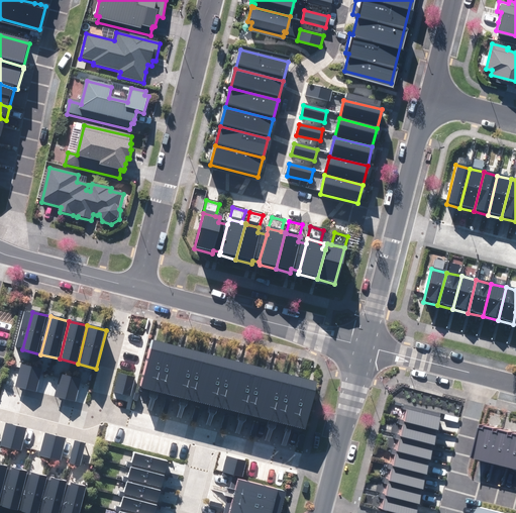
[(152,341),(140,387),(303,429),(315,383),(152,341)]
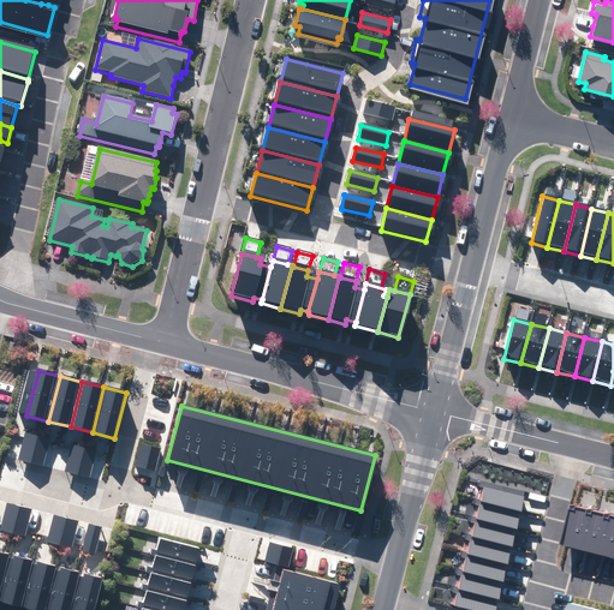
[(19,460),(31,464),(39,436),(27,434),(19,460)]
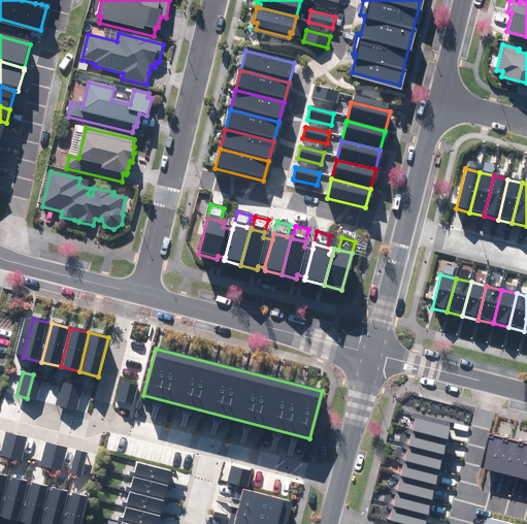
[(27,398),(37,400),(43,378),(33,374),(27,398)]
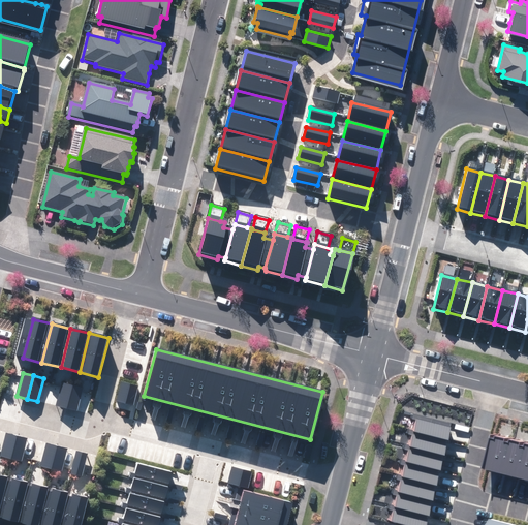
[(55,406),(65,409),(71,385),(61,383),(55,406)]
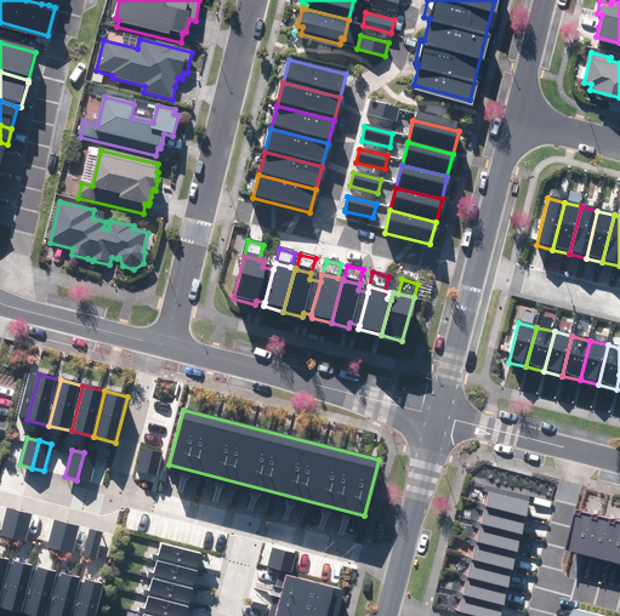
[(77,480),(89,483),(96,456),(84,452),(77,480)]
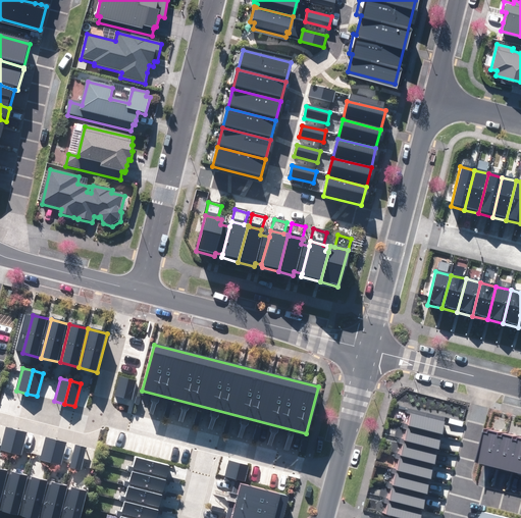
[(406,425),(440,433),(444,419),(410,410),(406,425)]
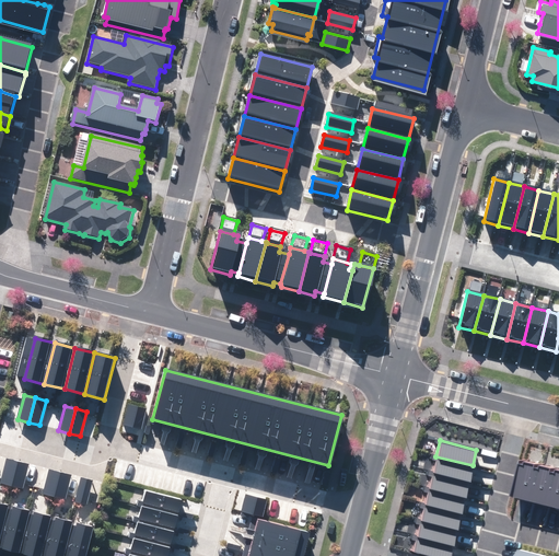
[(432,472),(468,482),(473,465),(435,456),(432,472)]
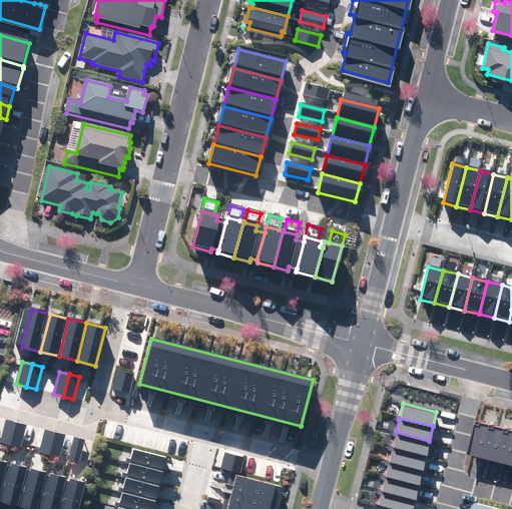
[(1,443),(11,446),(17,423),(7,420),(1,443)]
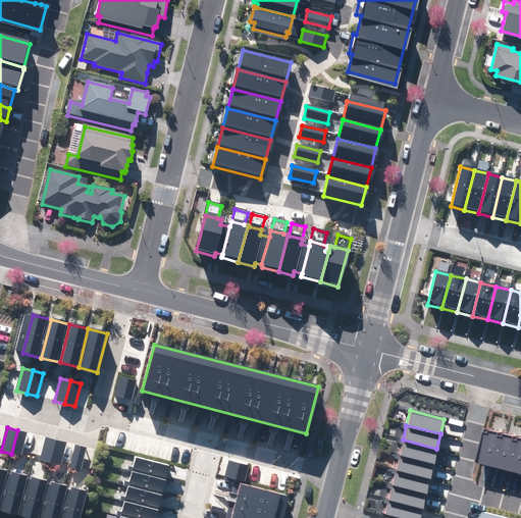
[(495,429),(486,464),(501,467),(510,433),(495,429)]
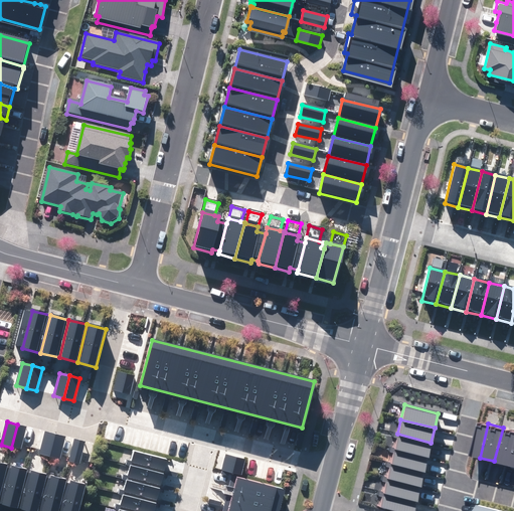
[(11,448),(21,450),(27,428),(17,424),(11,448)]
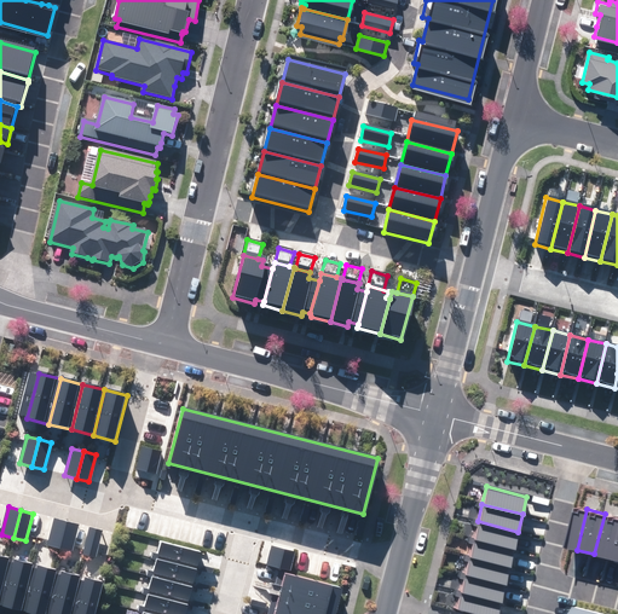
[(617,517),(605,514),(594,554),(612,559),(617,536),(617,517)]
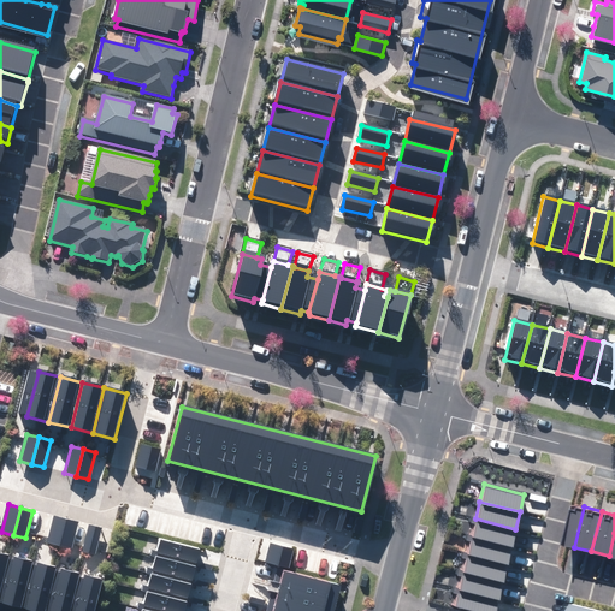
[(48,544),(60,547),(67,520),(55,516),(48,544)]
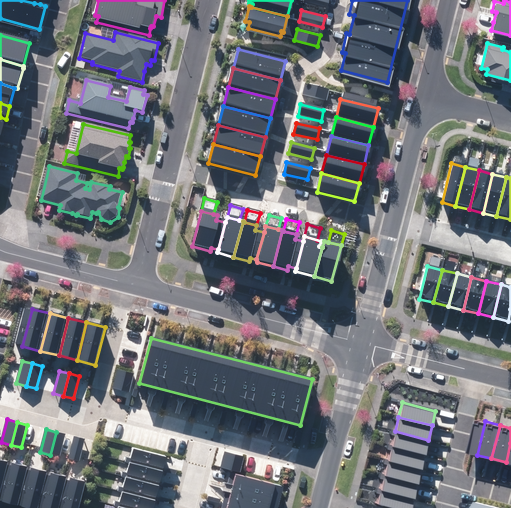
[(391,446),(424,454),(428,440),(395,431),(391,446)]
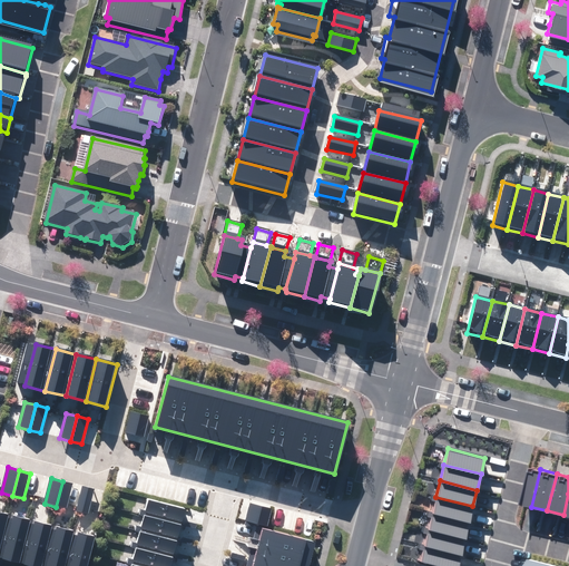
[(56,507),(67,509),(74,485),(62,481),(56,507)]
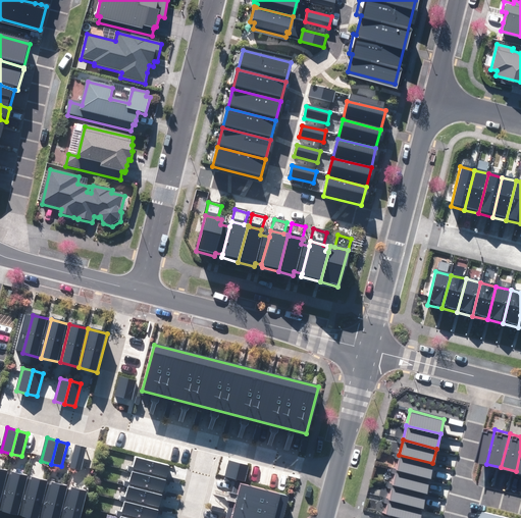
[(70,468),(82,471),(88,448),(76,445),(70,468)]
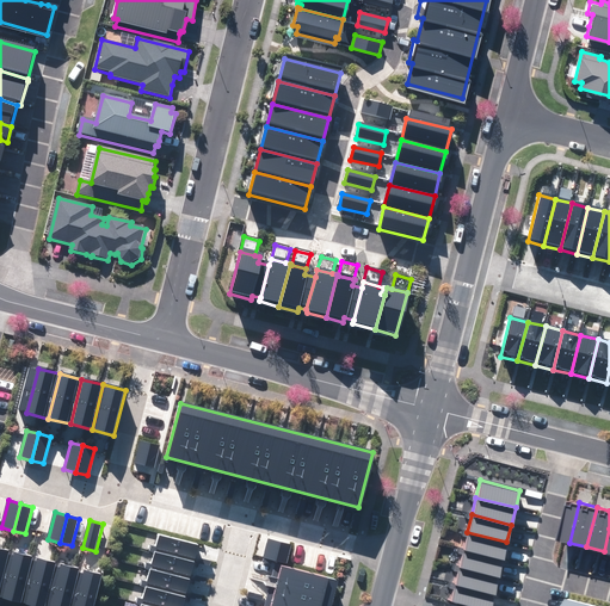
[(463,549),(503,560),(506,542),(467,532),(463,549)]
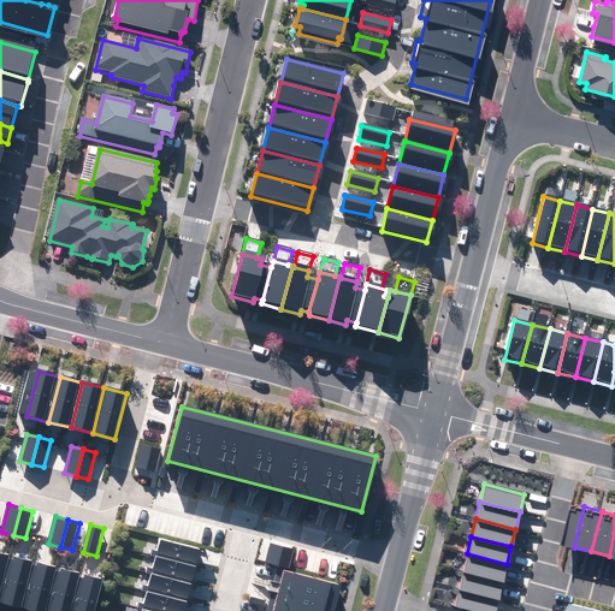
[(155,555),(196,565),(200,549),(160,538),(155,555)]
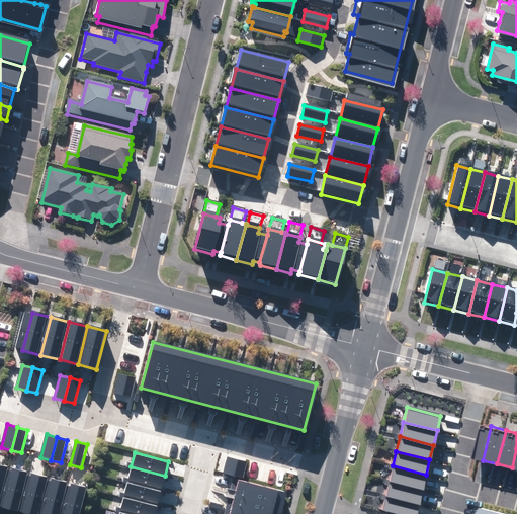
[(224,473),(244,479),(248,462),(228,457),(224,473)]
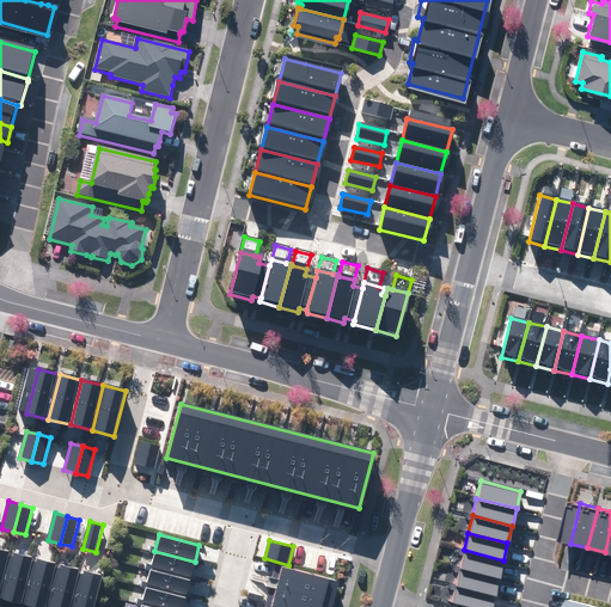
[(0,598),(2,599),(14,552),(0,549),(0,598)]
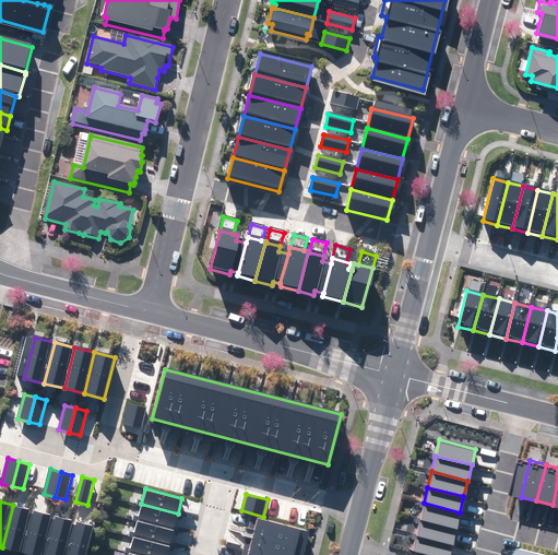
[(419,519),(455,528),(460,512),(424,503),(419,519)]
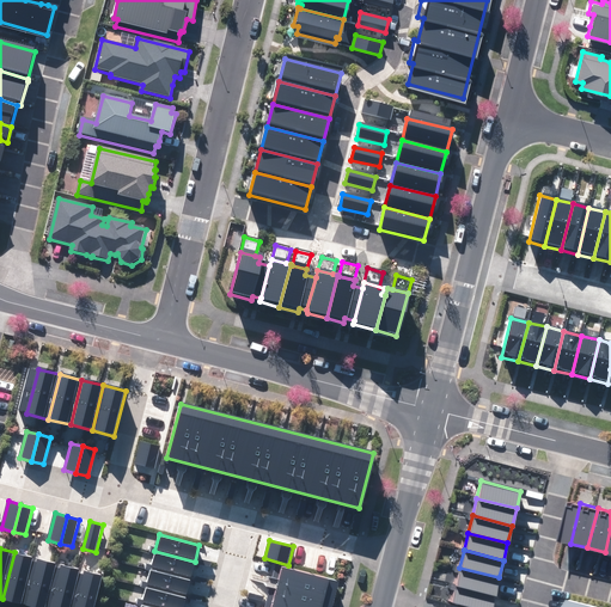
[(150,568),(190,578),(195,562),(154,551),(150,568)]
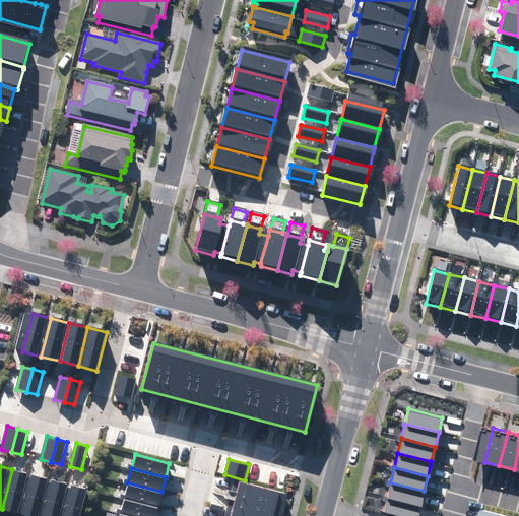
[(2,509),(20,514),(30,474),(12,469),(2,509)]
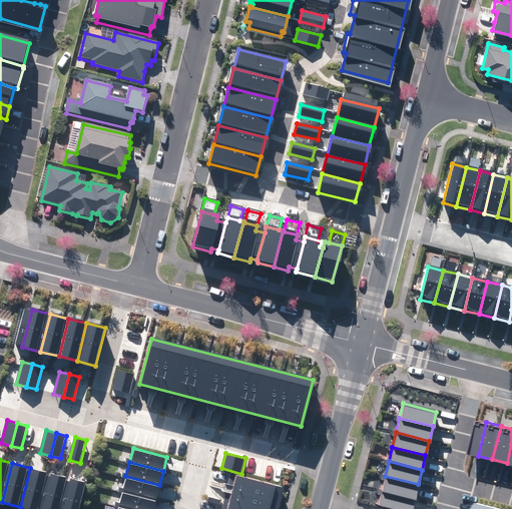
[(20,507),(24,508),(40,508),(49,473),(30,468),(20,507)]
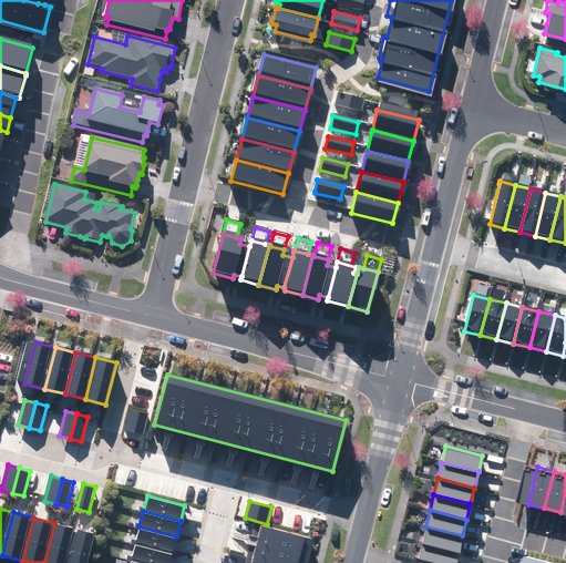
[(65,562),(75,528),(54,523),(44,562),(65,562)]
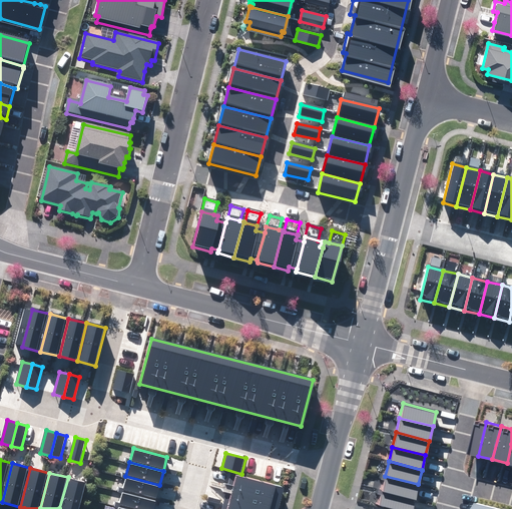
[(233,474),(224,508),(276,508),(282,486),(233,474)]
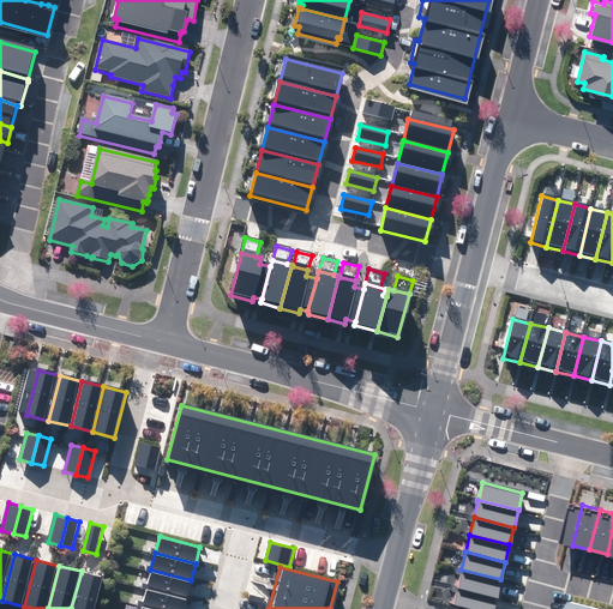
[(146,588),(187,597),(191,580),(150,570),(146,588)]
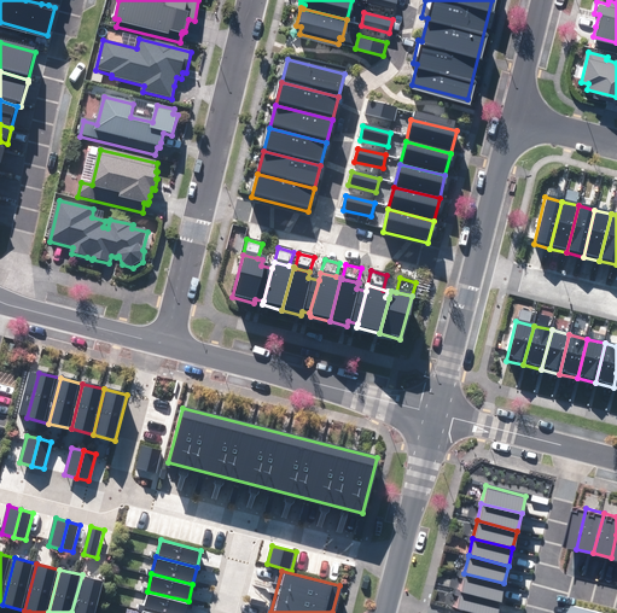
[(459,590),(500,600),(504,583),(464,573),(459,590)]
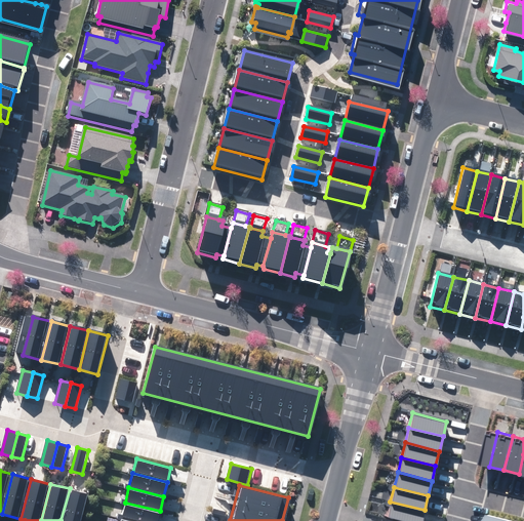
[(81,520),(88,493),(70,488),(61,520),(81,520)]
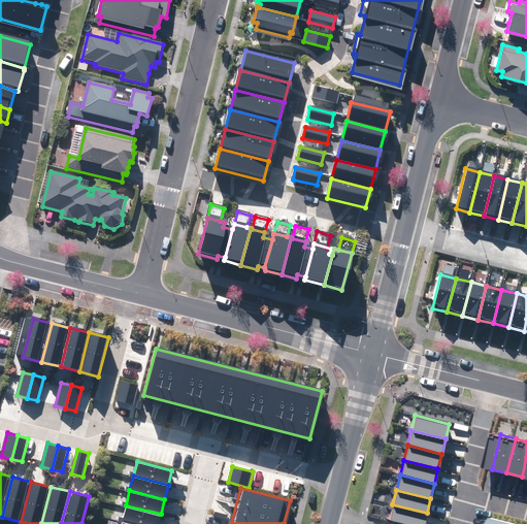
[(389,520),(403,523),(424,523),(427,513),(392,504),(389,520)]
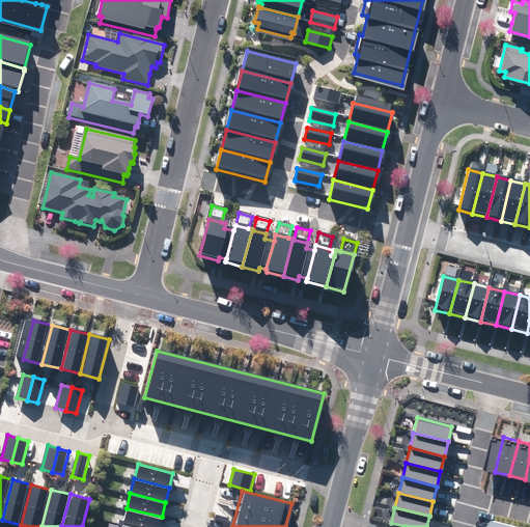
[(122,523),(137,526),(159,526),(162,517),(127,508),(122,523)]
